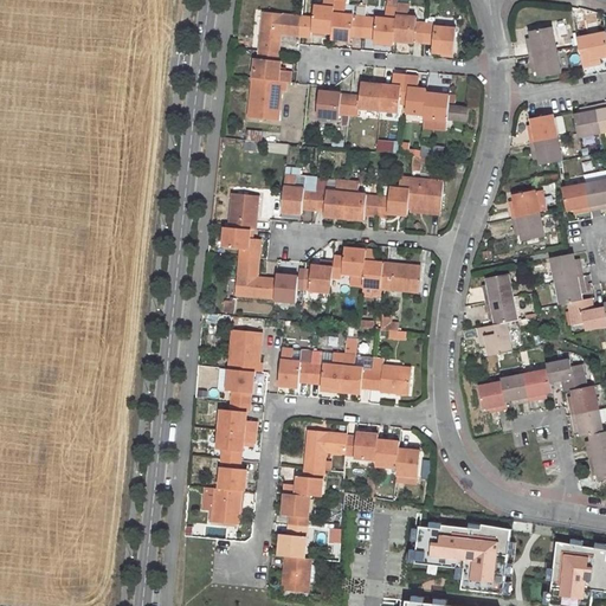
[(303,18),(301,36),(313,37),(313,31),(333,33),(336,2),(335,0),(324,0),(324,8),(315,7),(314,19),(303,18)]
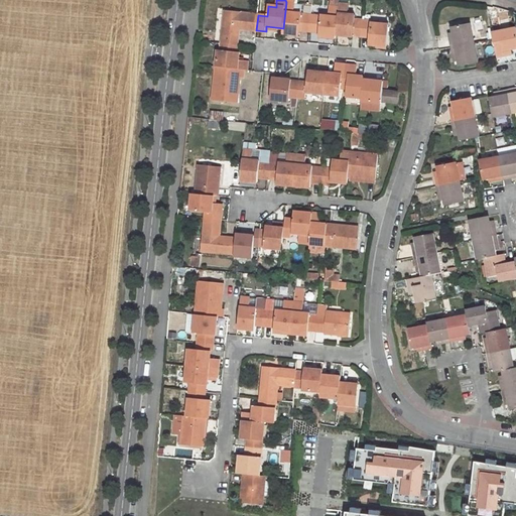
[(302,13),(294,12),(295,3),(286,2),(283,28),(283,32),(299,34),(300,30),(309,31),(311,16),(302,15),(302,13)]
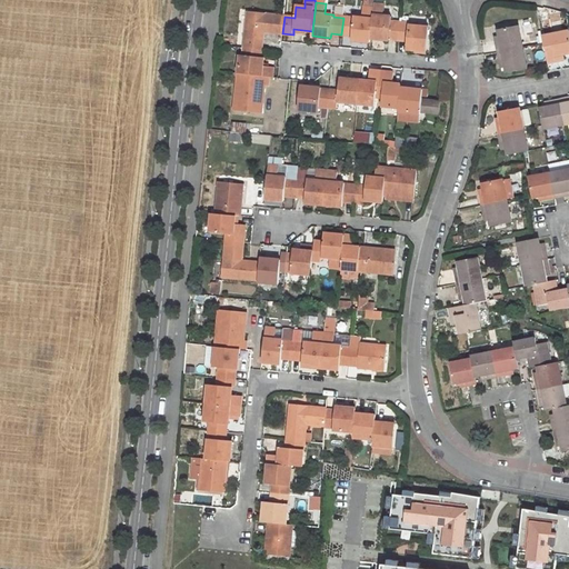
[(400,22),(391,21),(392,17),(383,16),(385,6),(375,3),(373,8),(371,38),(389,40),(389,38),(398,39),(400,22)]
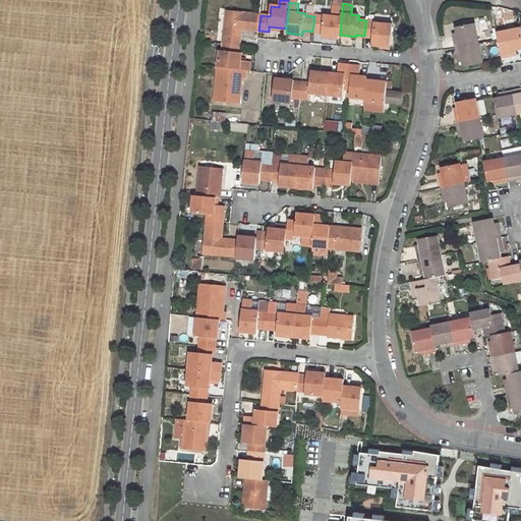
[(323,32),(322,37),(339,39),(340,35),(342,7),(333,6),(332,16),(324,15),(324,17),(314,16),(312,32),(323,32)]
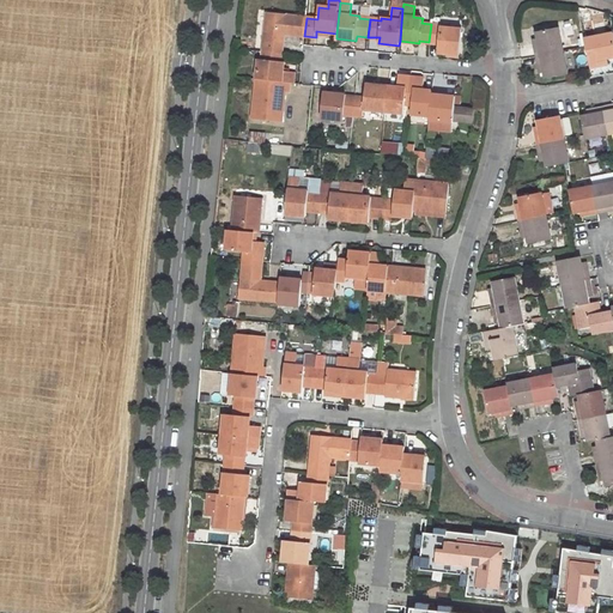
[(268,14),(265,52),(283,54),(285,34),(304,36),(307,18),(268,14)]
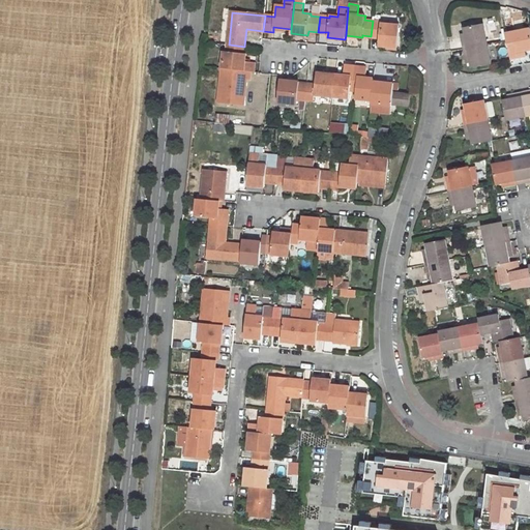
[(380,37),(379,46),(386,47),(398,48),(400,25),(381,24),(381,22),(373,21),(371,36),(380,37)]
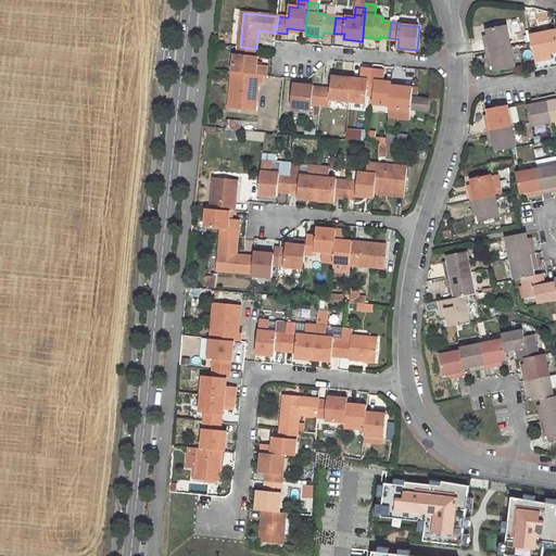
[(507,25),(487,28),(489,35),(490,39),(485,40),(488,50),(512,46),(507,25)]
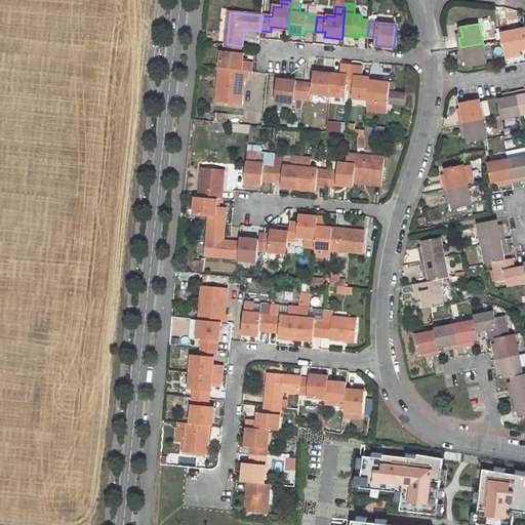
[(514,56),(513,52),(520,50),(524,49),(524,28),(501,33),(507,58),(514,56)]
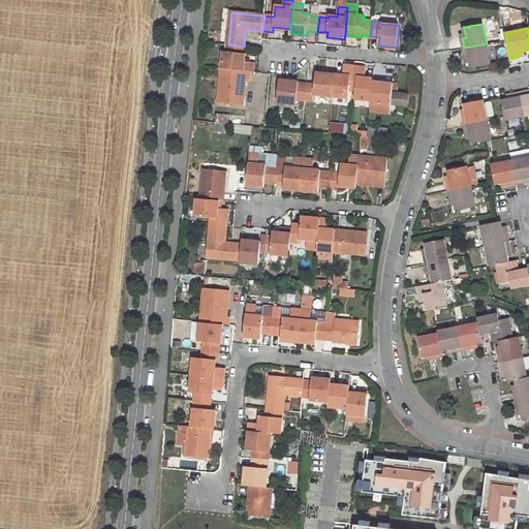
[(487,43),(464,48),(466,58),(469,57),(470,62),(471,67),(491,64),(487,43)]
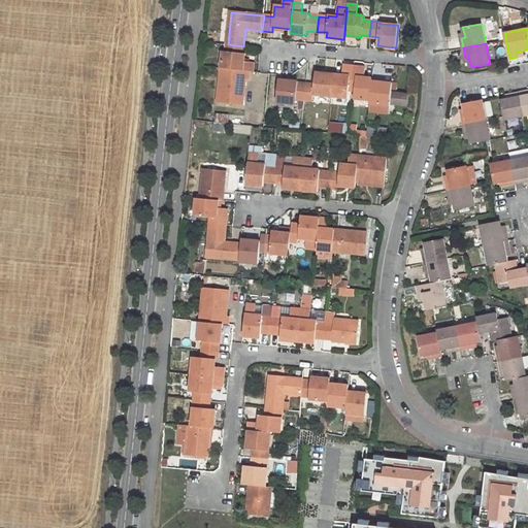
[(245,54),(243,54),(243,46),(228,44),(227,52),(224,51),(222,68),(226,68),(251,71),(254,71),(255,62),(244,61),(245,54)]
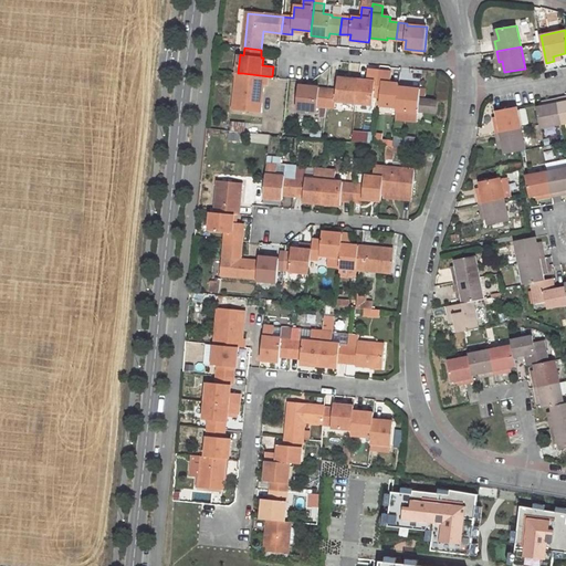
[(358,80),(356,103),(374,105),(375,98),(377,71),(368,70),(367,81),(358,80)]
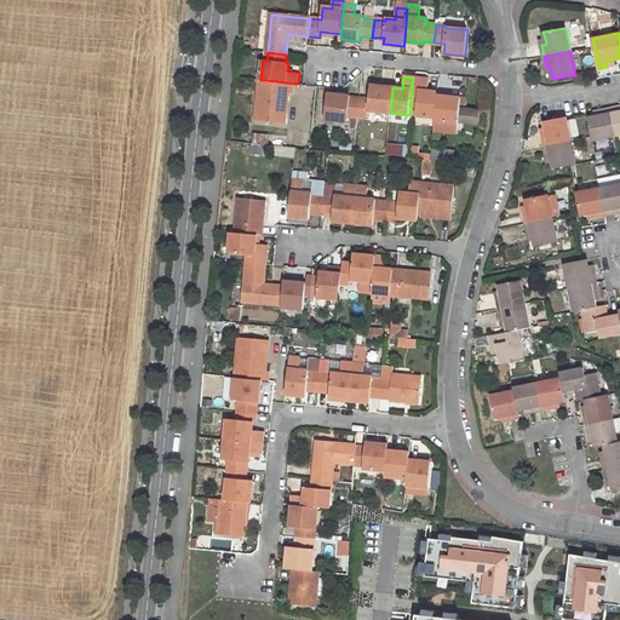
[(437,92),(429,91),(430,79),(420,79),(417,109),(417,115),(435,118),(437,96),(437,92)]
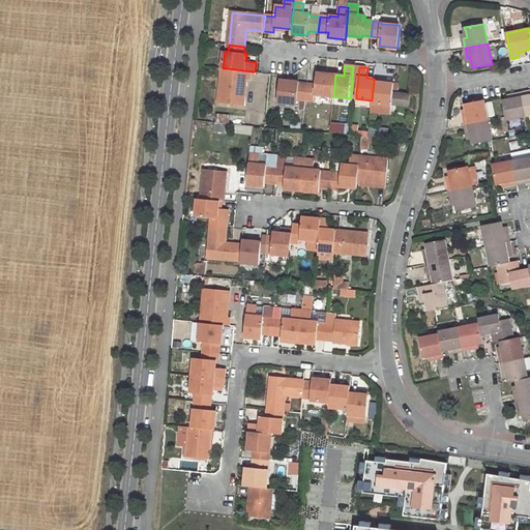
[(222,83),(219,102),(244,106),(245,92),(244,91),(245,80),(251,80),(252,71),(227,68),(225,84),(222,83)]
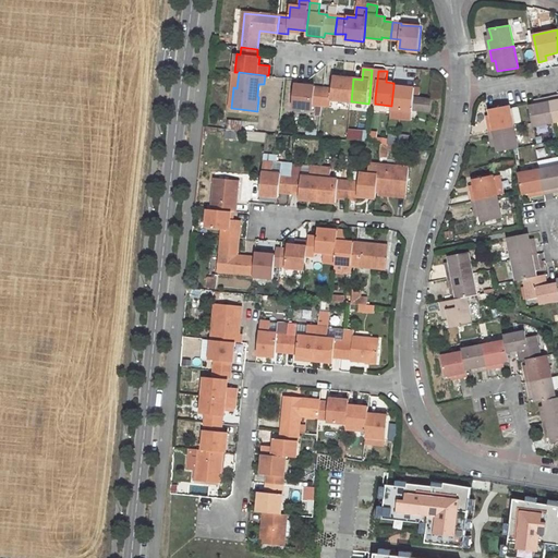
[(330,107),(331,99),(351,101),(353,79),(334,76),(332,89),(324,88),(322,105),(330,107)]
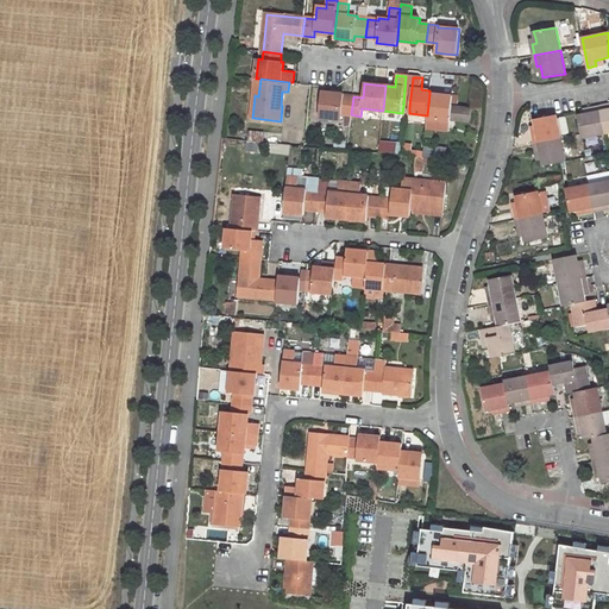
[(353,96),(344,95),(322,93),(320,117),(341,119),(343,114),(351,114),(353,96)]
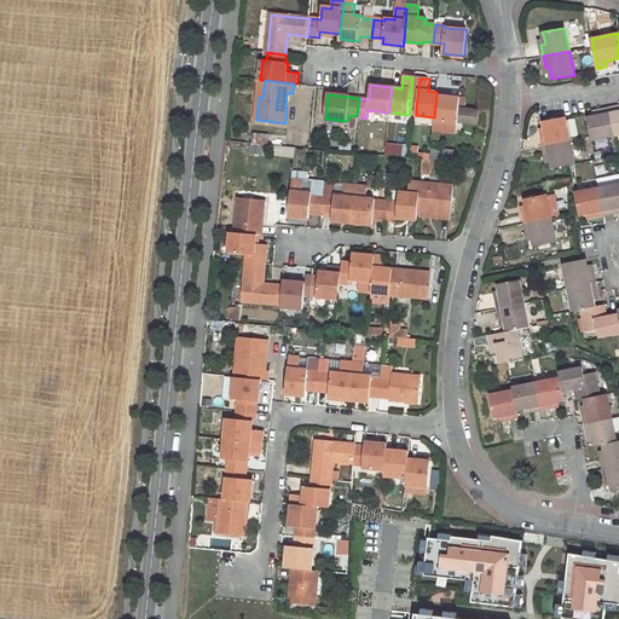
[(437,96),(434,117),(434,121),(457,123),(458,121),(460,108),(460,98),(437,96)]
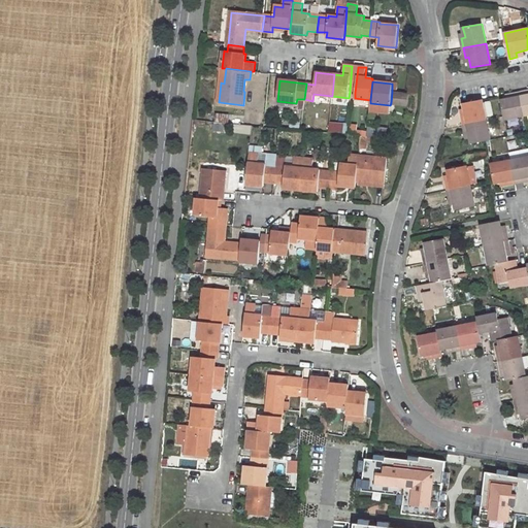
[(521,91),(510,93),(512,97),(507,98),(501,99),(505,120),(526,116),(521,91)]
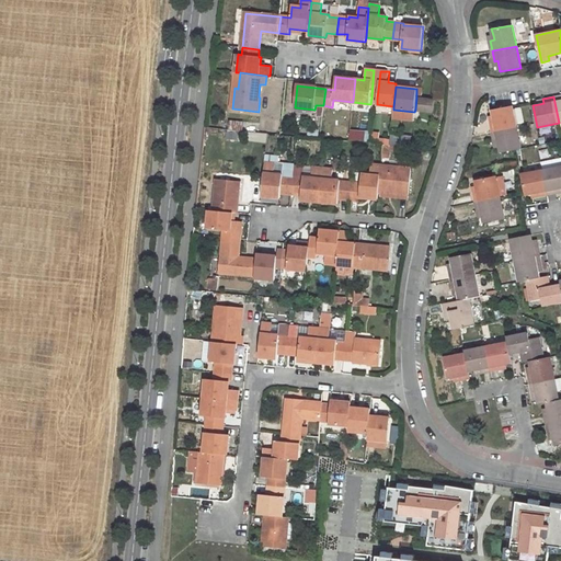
[(416,98),(415,110),(432,112),(433,100),(432,100),(416,98)]
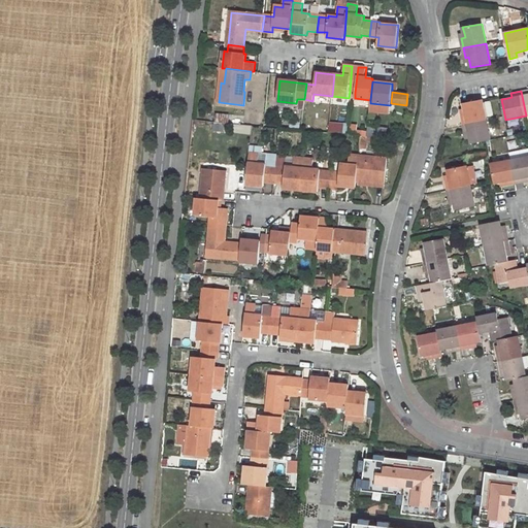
[(483,99),(462,103),(465,113),(461,114),(463,124),(487,119),(483,99)]
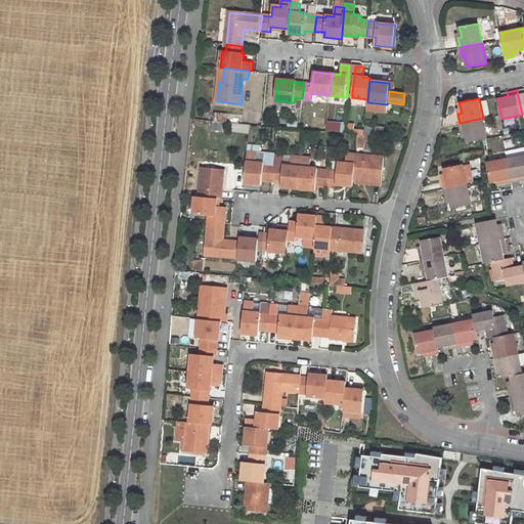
[(215,114),(214,121),(226,122),(226,115),(215,114)]
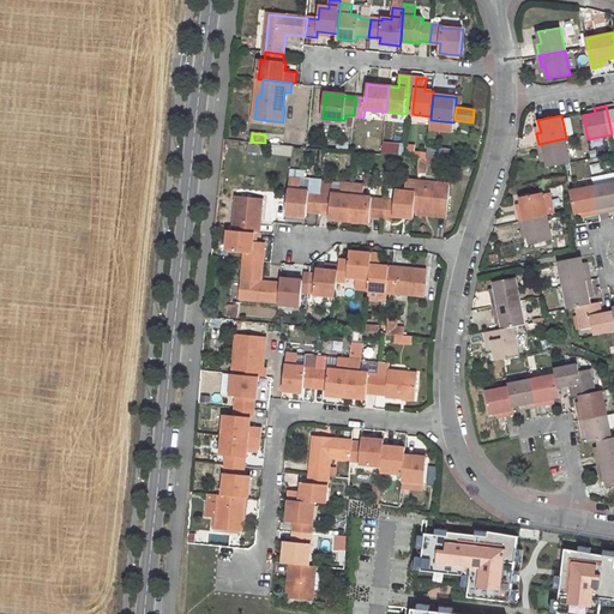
[(566,138),(539,144),(541,156),(546,156),(548,168),(571,163),(566,138)]
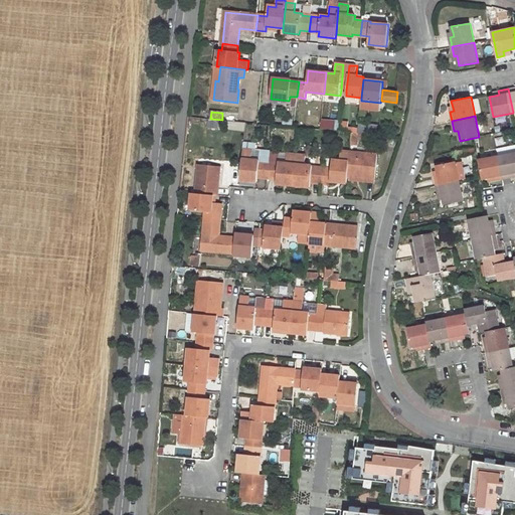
[(318,128),(337,131),(339,120),(320,118),(318,128)]
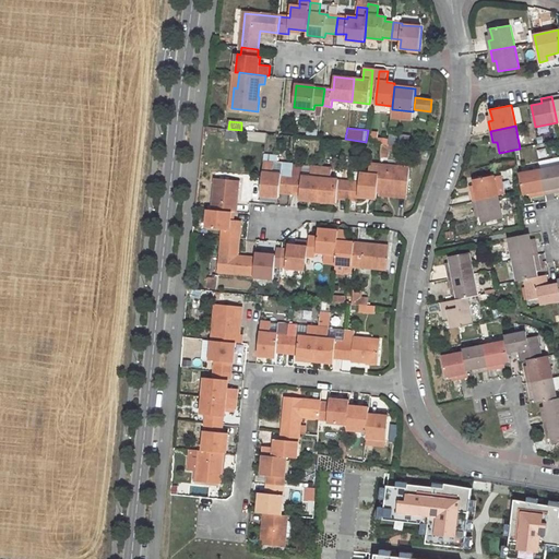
[(411,137),(397,135),(396,146),(402,146),(409,147),(411,137)]
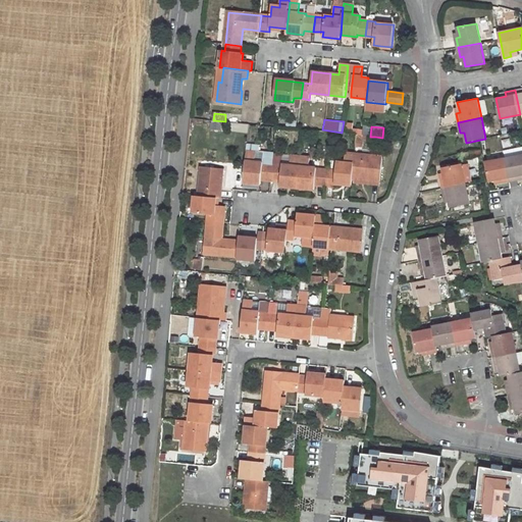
[(465,161),(464,159),(472,157),(471,151),(460,153),(461,161),(465,161)]
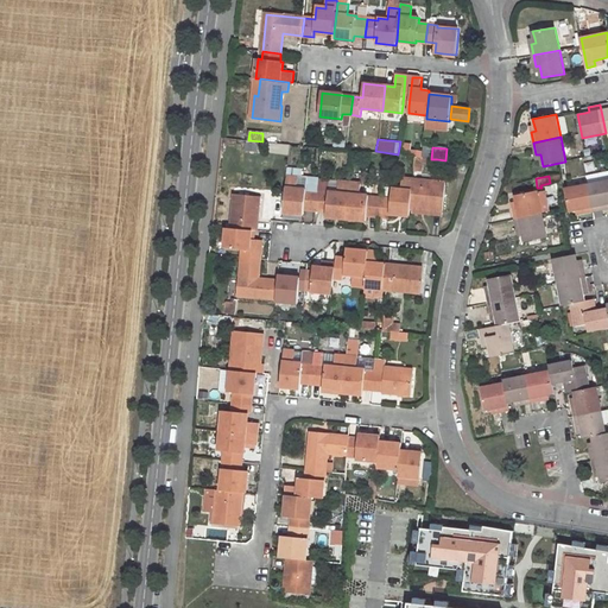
[(306,190),(297,189),(298,177),(287,177),(284,213),(303,215),(304,210),(315,210),(316,192),(306,191),(306,190)]
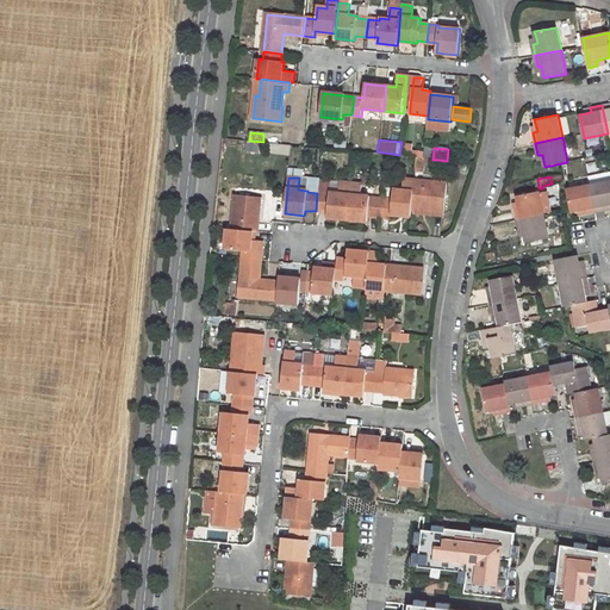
[(411,216),(411,209),(415,180),(404,180),(403,191),(394,190),(392,201),(383,200),(380,218),(391,219),(392,213),(411,216)]
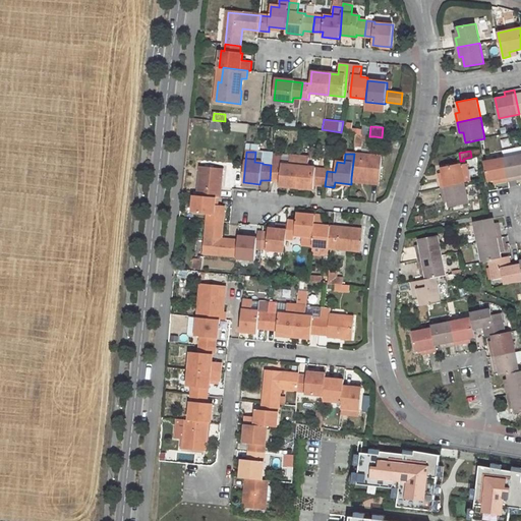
[(354,154),(351,178),(354,178),(380,181),(383,157),(354,154)]
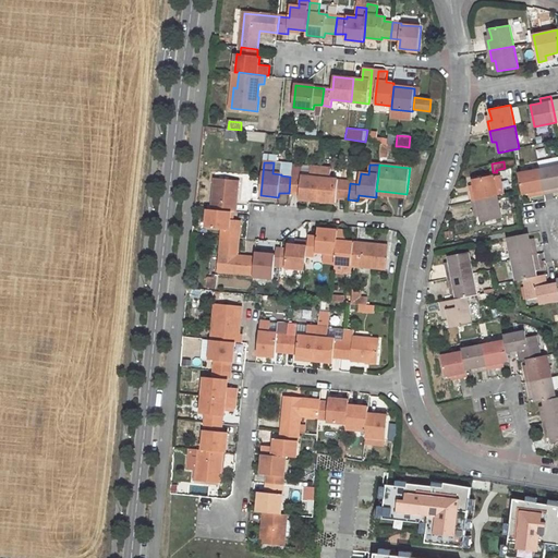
[(557,192),(556,187),(557,186),(557,165),(541,169),(545,194),(557,192)]
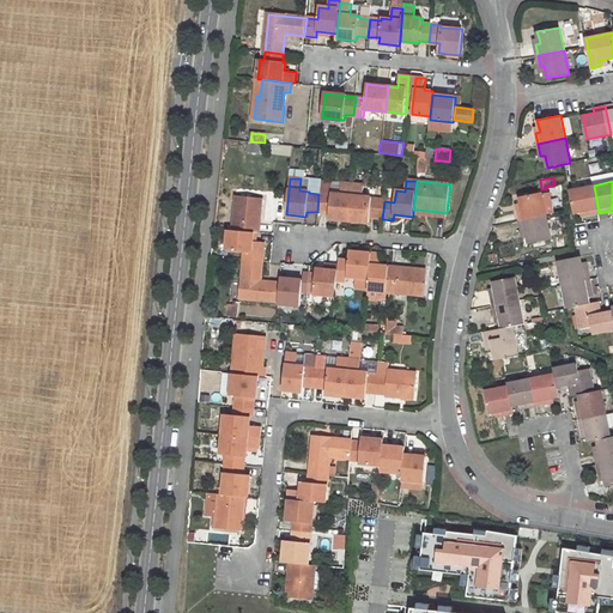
[(319,194),(317,212),(328,213),(328,219),(349,222),(352,184),(341,183),(340,195),(331,194),(331,196),(319,194)]
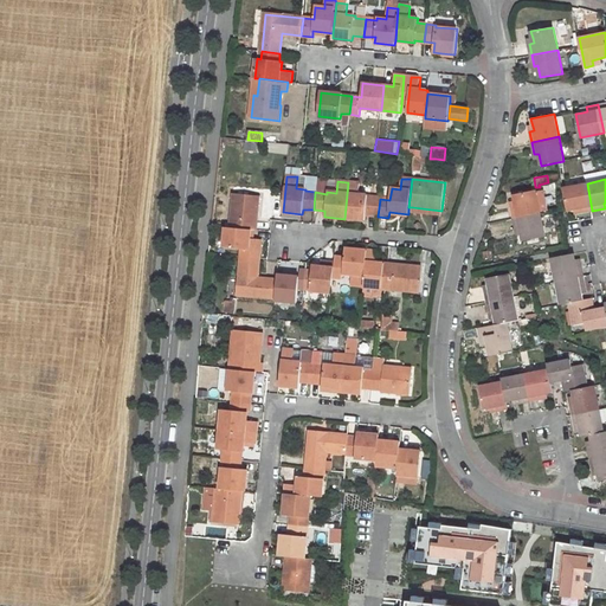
[(348,182),(345,219),(363,221),(365,216),(378,217),(380,199),(367,198),(367,195),(359,195),(359,184),(348,182)]
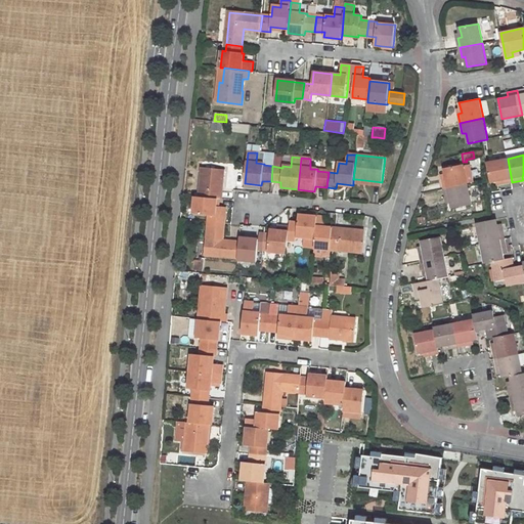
[(508,159),(487,163),(491,182),(497,181),(501,180),(501,184),(512,182),(508,159)]
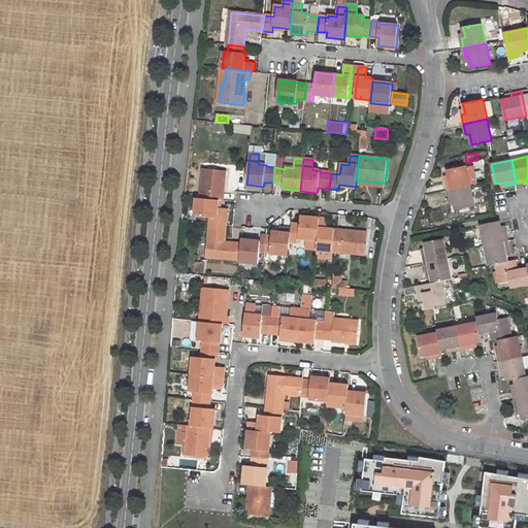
[(467,166),(448,170),(449,175),(450,179),(446,180),(448,190),(471,185),(471,184),(467,167),(467,166)]
